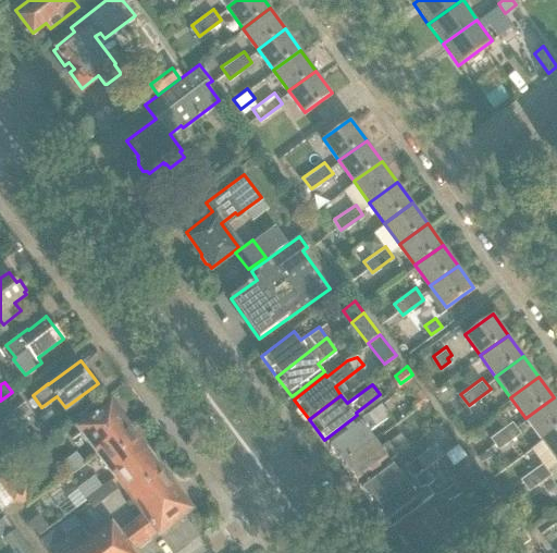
[(0,405),(0,435),(32,412),(17,392),(0,405)]
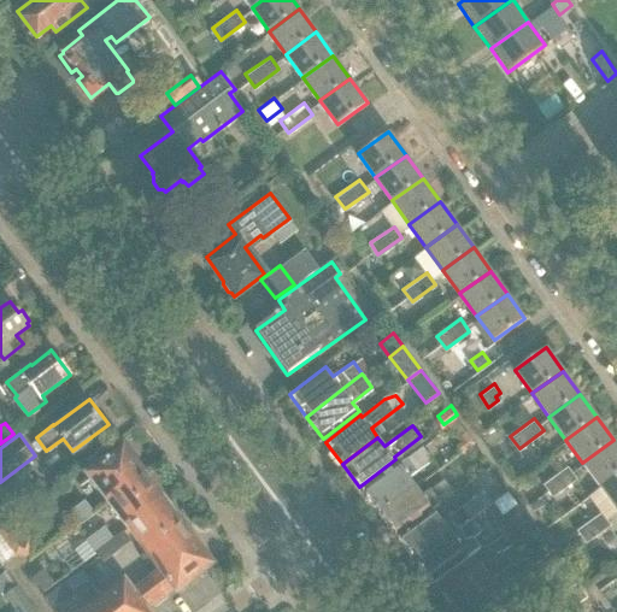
[(616,472),(616,445),(613,440),(582,463),(599,486),(616,472)]
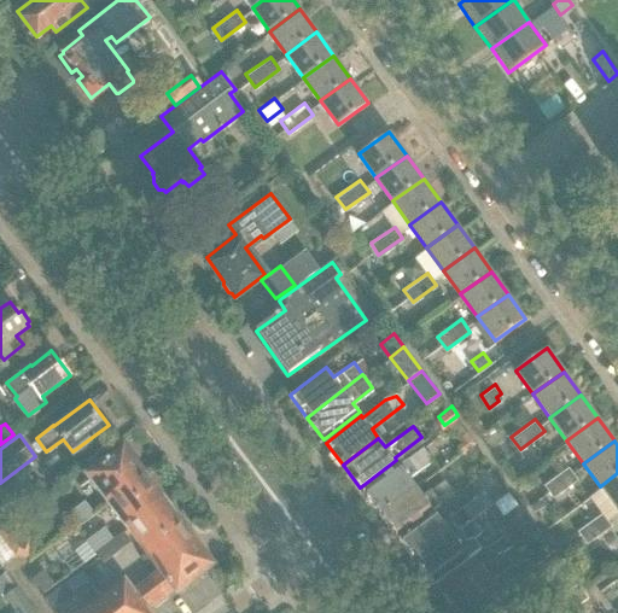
[(397,463),(362,490),(379,513),(415,485),(407,476),(432,456),(424,445),(398,465),(397,463)]
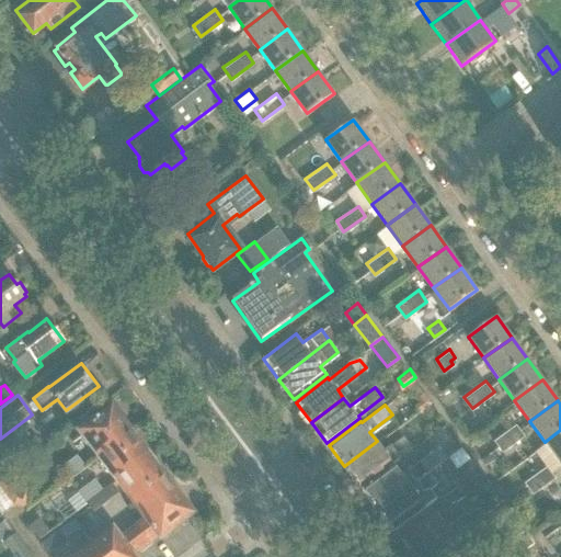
[(81,429),(100,453),(129,431),(112,407),(81,429)]
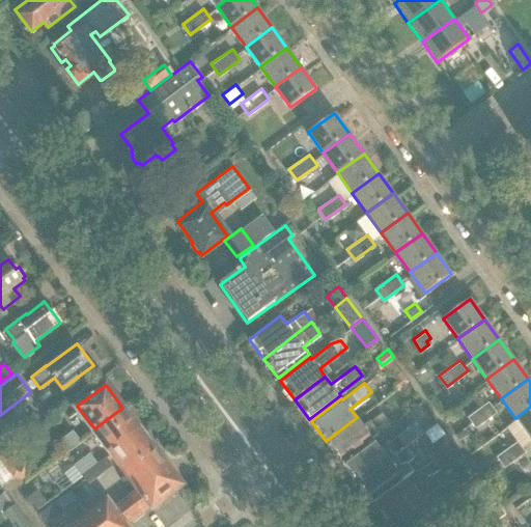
[(496,411),(488,400),(468,415),(475,425),(496,411)]
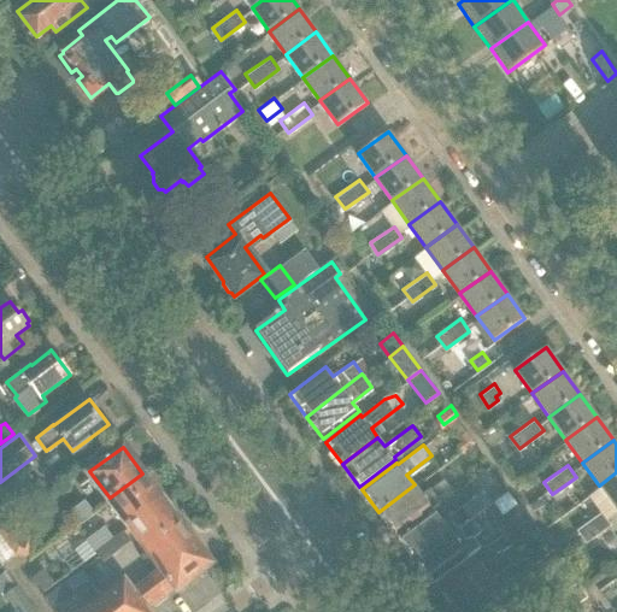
[(616,507),(616,472),(599,486),(616,508),(616,507)]
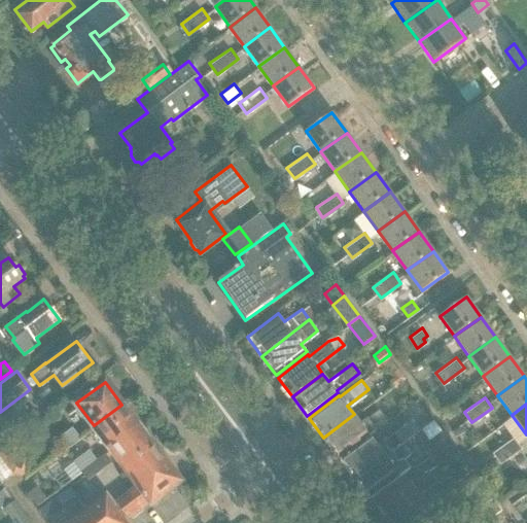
[(123,406),(121,405),(94,425),(110,448),(121,439),(120,438),(138,425),(131,415),(131,412),(126,406),(123,406)]
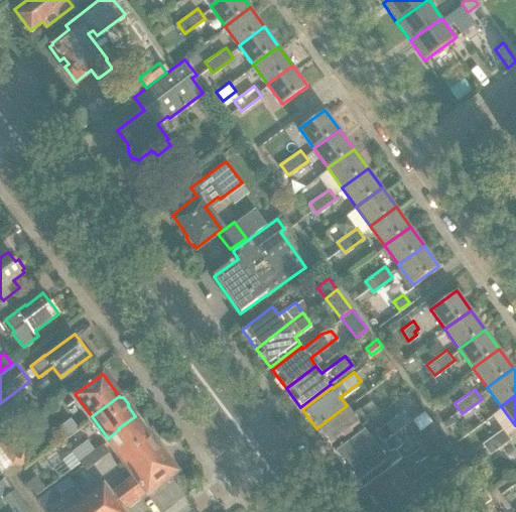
[(347,405),(316,428),(330,446),(360,423),(359,422),(378,408),(369,398),(352,411),(347,405)]
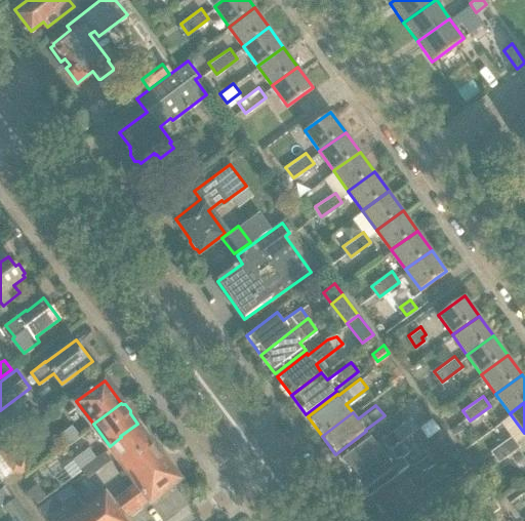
[(368,434),(337,457),(352,476),(390,448),(390,447),(417,427),(409,415),(374,442),(368,434)]
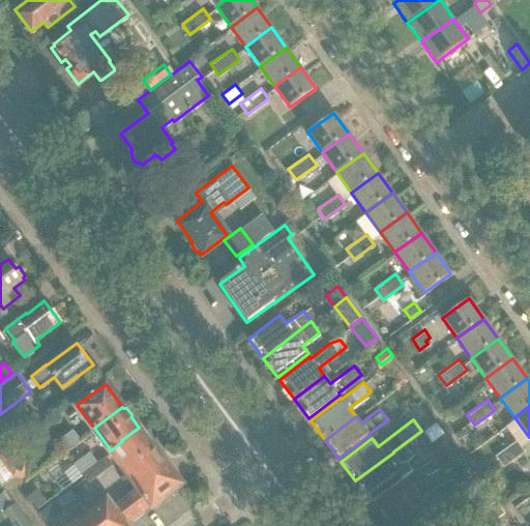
[(72,428),(56,440),(65,451),(82,439),(72,428)]
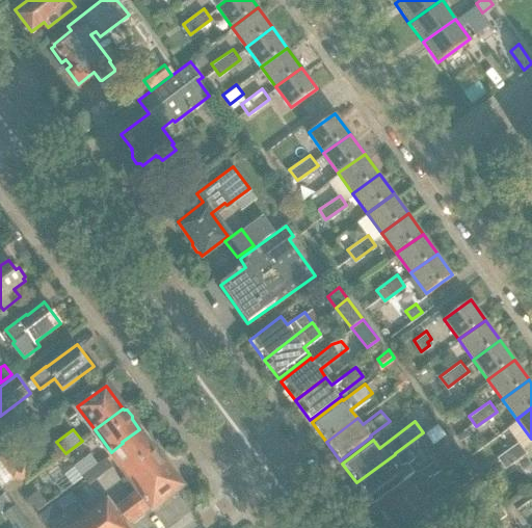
[(150,439),(147,439),(139,429),(122,442),(123,443),(111,452),(106,456),(98,462),(98,463),(82,474),(88,483),(115,463),(113,459),(115,457),(127,472),(156,451),(154,448),(154,445),(150,439)]
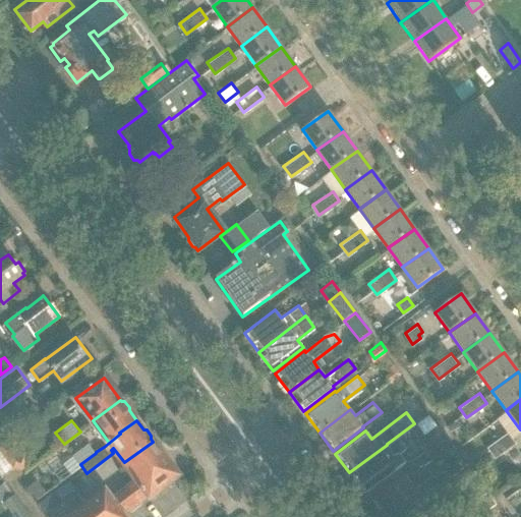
[(436,424),(417,438),(424,449),(443,435),(436,424)]
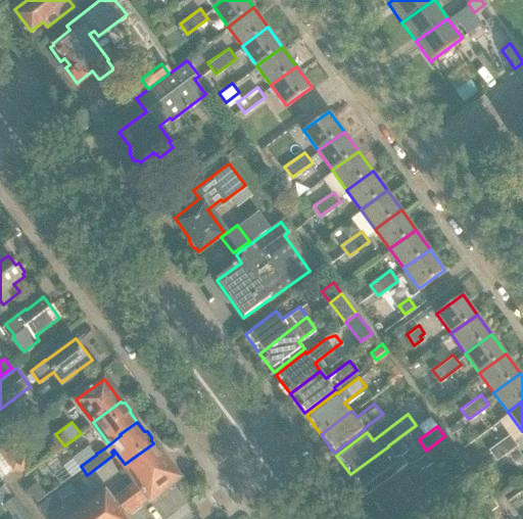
[(517,443),(510,433),(488,449),(496,459),(517,443)]
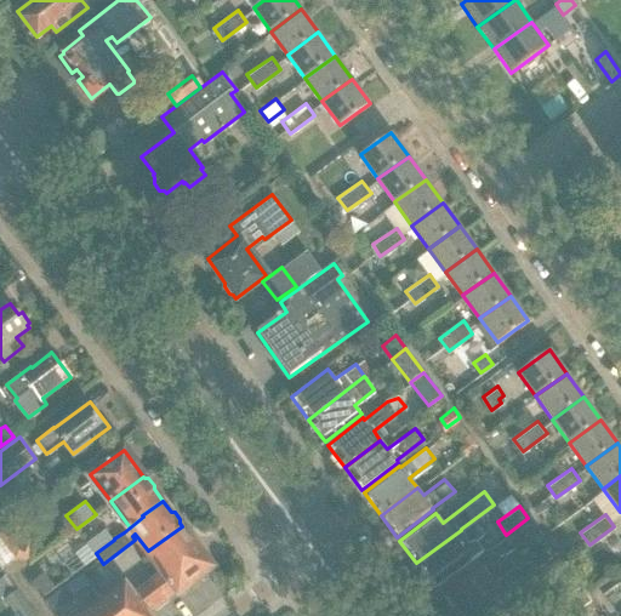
[(18,518),(0,530),(0,534),(15,555),(30,558),(34,542),(18,518)]
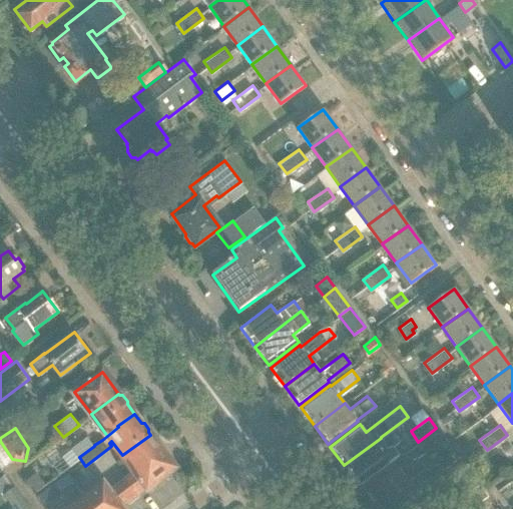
[(447,443),(436,428),(418,442),(429,456),(447,443)]
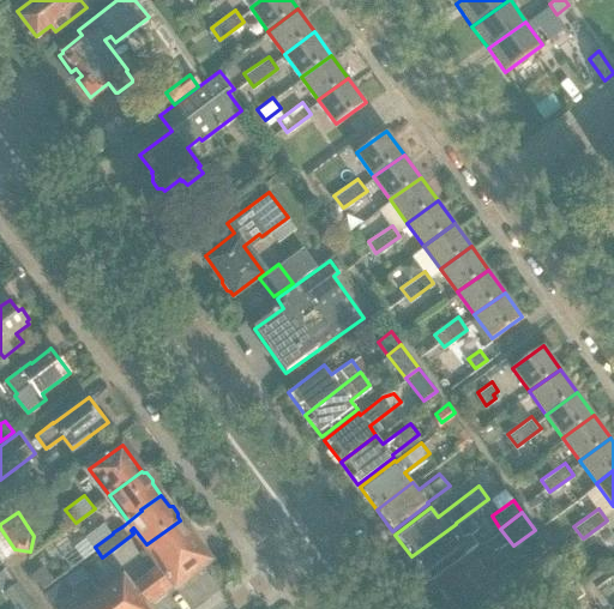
[(456,524),(411,556),(428,579),(464,552),(457,542),(477,528),(468,514),(456,524)]
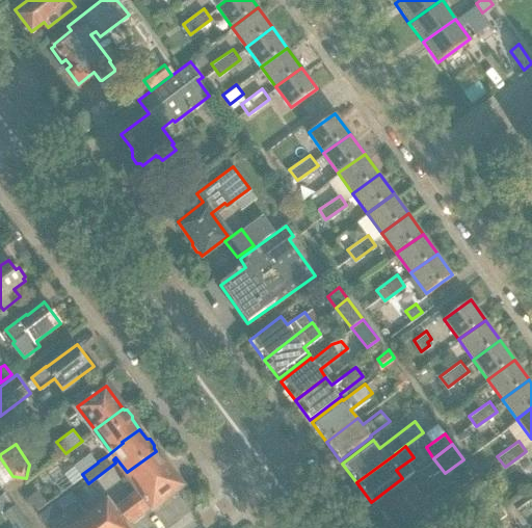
[(165,464),(156,451),(127,472),(138,487),(113,506),(125,523),(150,504),(152,506),(181,485),(173,473),(174,471),(167,463),(165,464)]
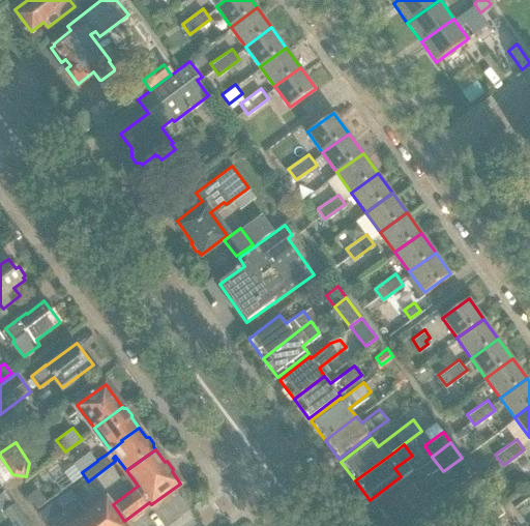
[(74,463),(82,472),(97,461),(97,460),(90,450),(74,463)]
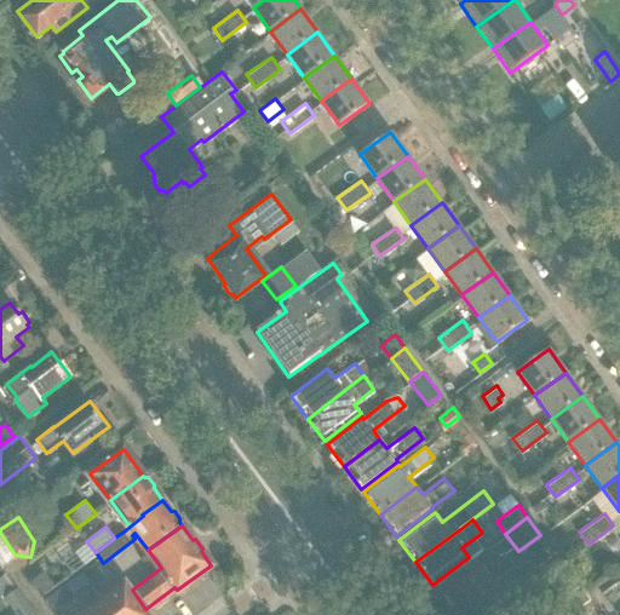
[(0,563),(0,564),(15,555),(0,533),(0,563)]
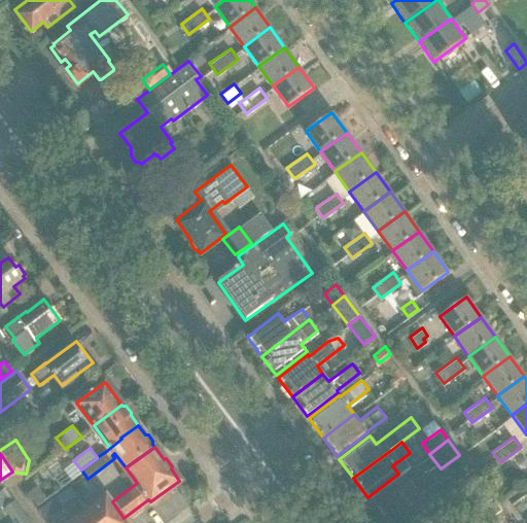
[(410,482),(381,504),(394,522),(396,522),(425,501),(419,494),(436,481),(428,469),(411,483),(410,482)]
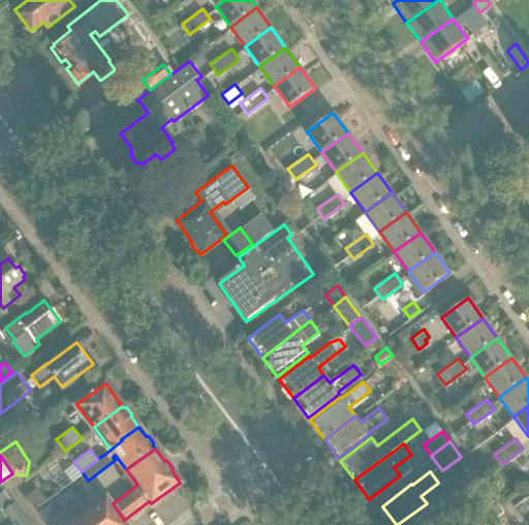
[(483,484),(463,499),(481,524),(484,524),(503,511),(483,484)]
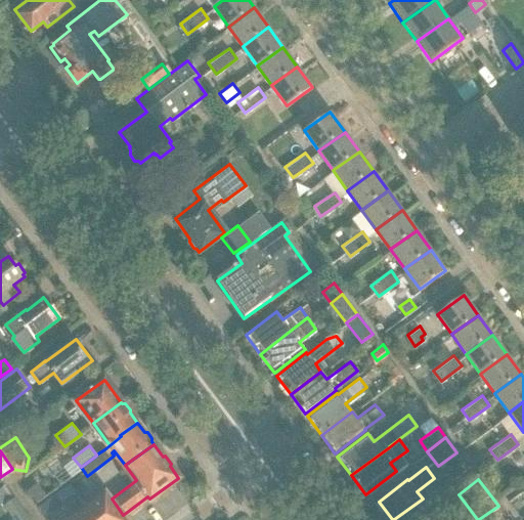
[(71,482),(55,493),(61,503),(77,490),(71,482)]
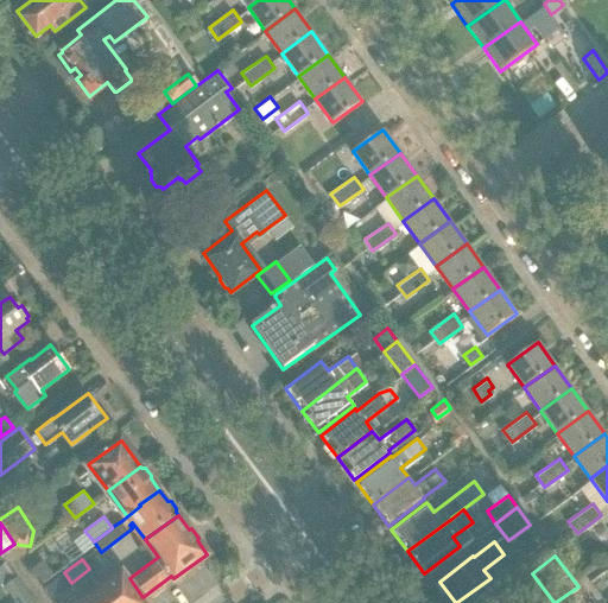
[(146,602),(143,597),(130,578),(122,570),(77,602),(146,602)]
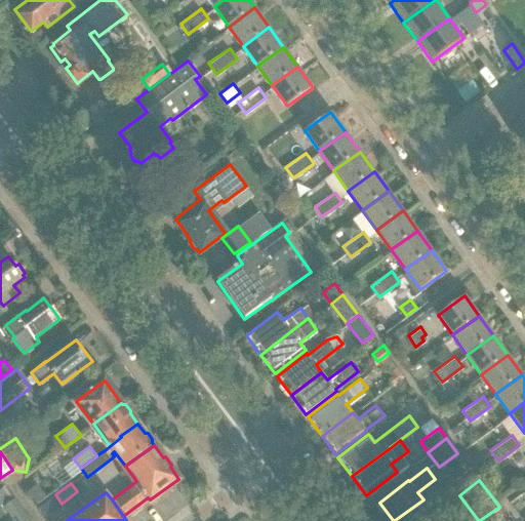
[(55,494),(38,508),(45,516),(62,504),(55,494)]
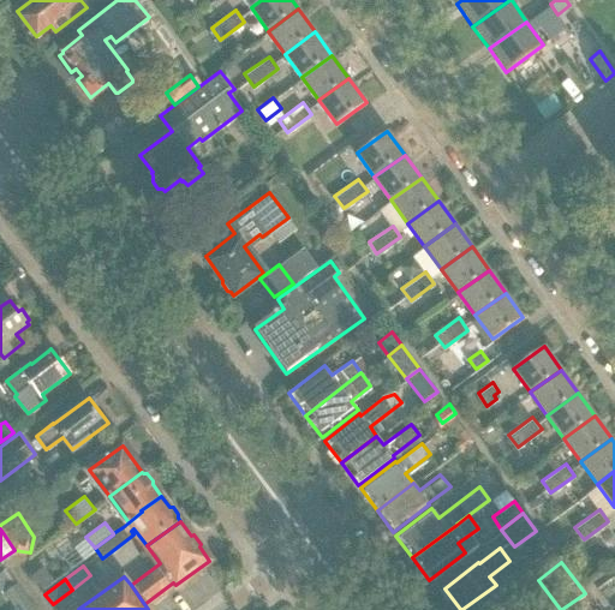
[(39,609),(17,580),(5,588),(21,609),(39,609)]
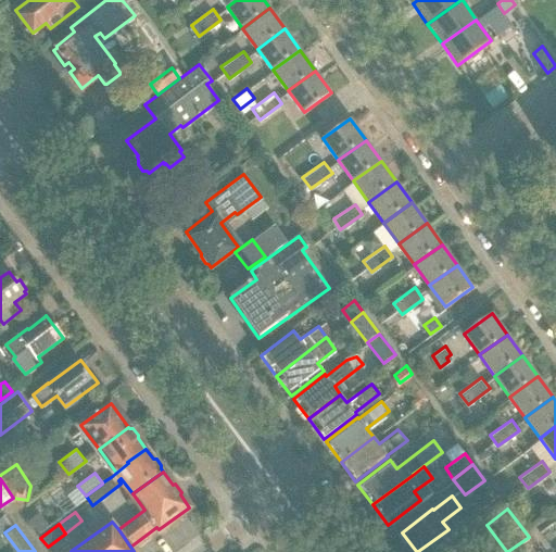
[(454,538),(449,529),(418,551),(462,551),(463,551),(482,537),(472,525),(454,538)]
